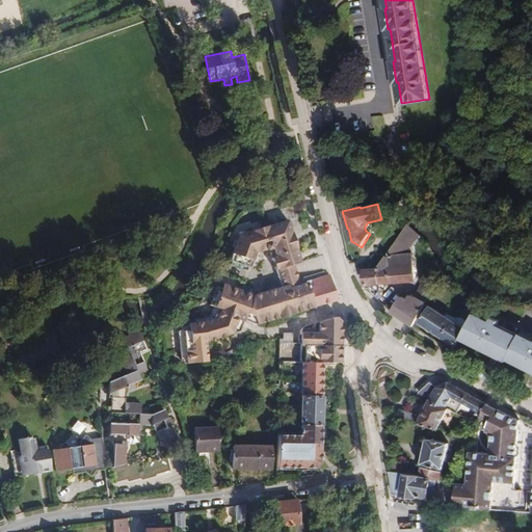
[(315,308),(306,282),(302,269),(288,219),(238,234),(229,259),(231,260),(230,263),(246,269),(247,266),(249,267),(256,253),(269,248),(280,286),(253,294),(216,280),(216,281),(211,295),(208,303),(211,304),(215,307),(211,317),(205,323),(190,324),(190,327),(184,327),(187,365),(201,364),(208,363),(206,343),(231,336),(231,335),(233,334),(240,314),(244,315),(245,313),(253,315),(256,325),(315,308)]
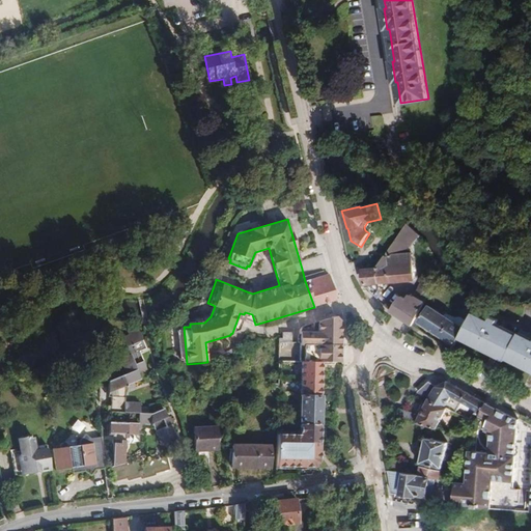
[(412,246),(420,235),(407,223),(390,248),(386,254),(378,268),(379,276),(380,284),(416,281),(412,246)]
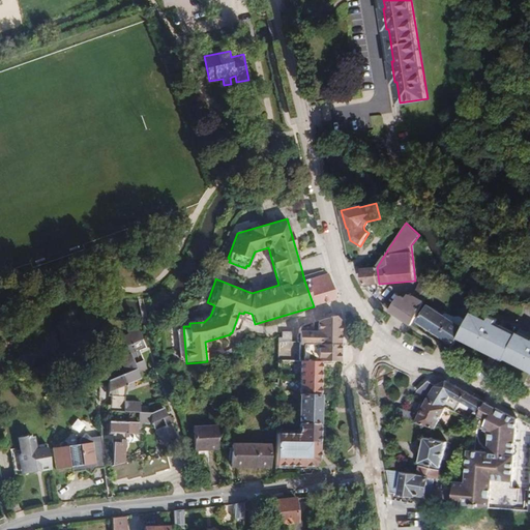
[(378,275),(377,267),(362,268),(362,272),(363,285),(364,285),(378,284),(378,275)]
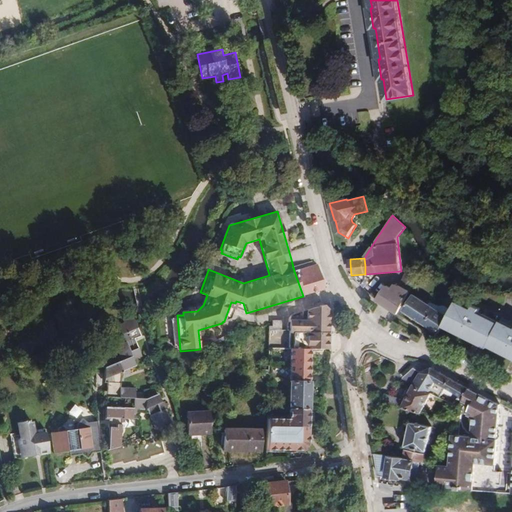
[(326,289),(317,264),(294,271),(303,296),(326,289)]
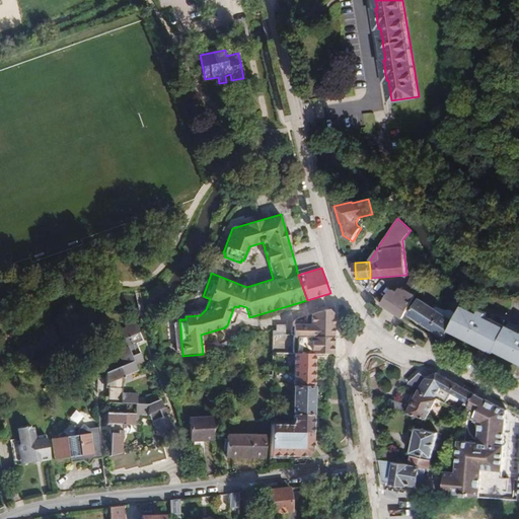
[(381,304),(403,319),(426,278),(414,272),(404,291),(400,288),(397,292),(391,289),(381,304)]
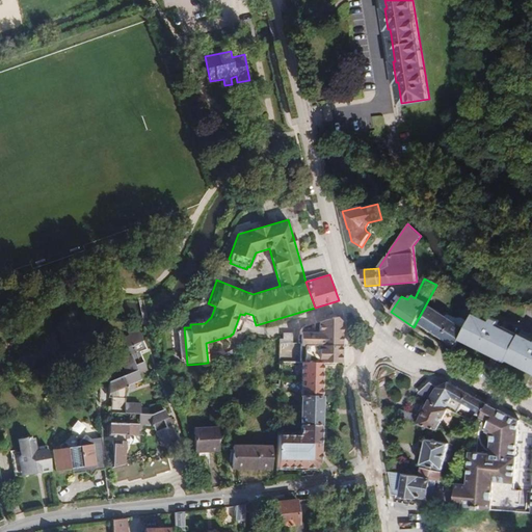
[(215,307),(211,304),(207,315),(203,320),(189,320),(190,324),(205,323),(211,317),(215,307)]
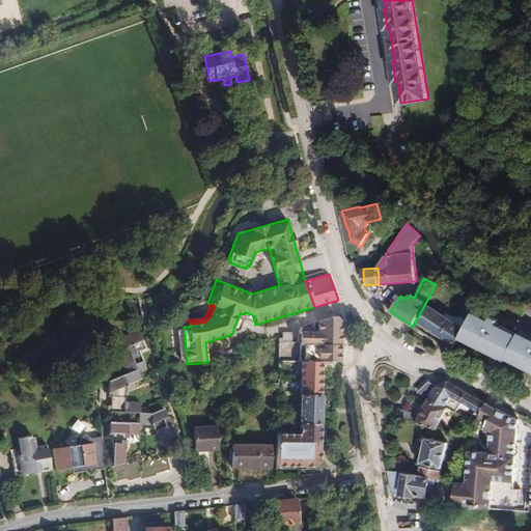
[(418,322),(455,346),(459,338),(466,328),(429,304),(418,322)]
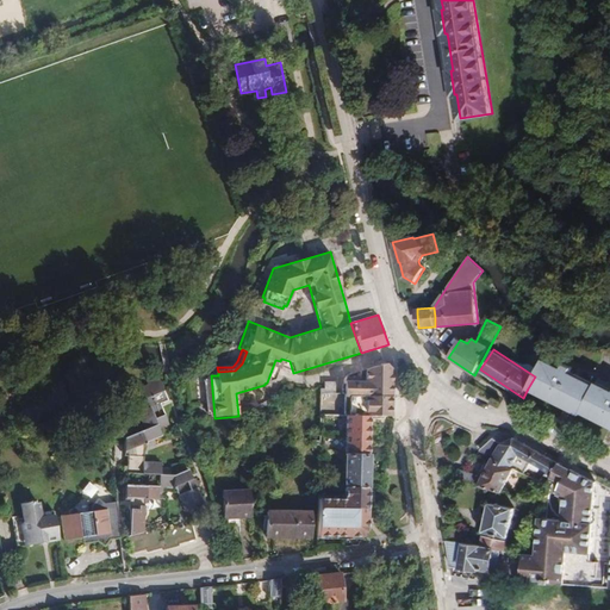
[(278,368),(293,373),(290,361),(281,359),(280,361),(278,368)]
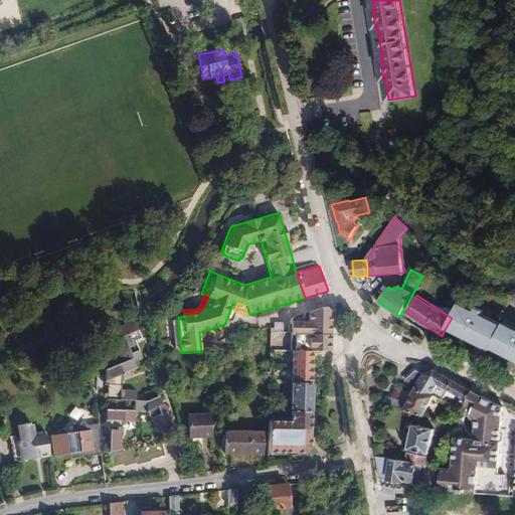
[(452,318),(446,328),(490,351),(491,348),(514,360),(514,323),(506,319),(503,325),(481,314),(483,310),(477,307),(476,310),(460,303),(452,318)]
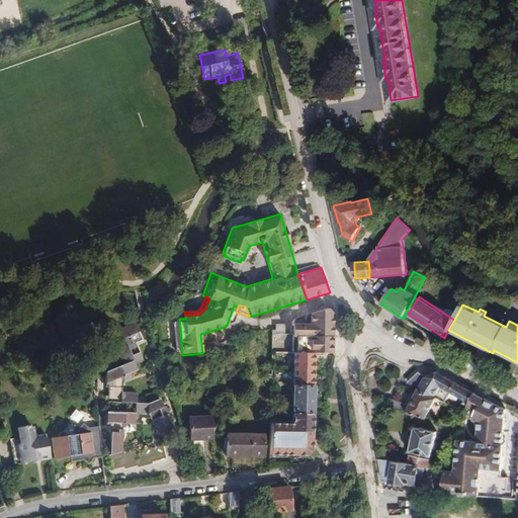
[(236,313),(238,307),(234,306),(227,325),(233,324),(236,313)]
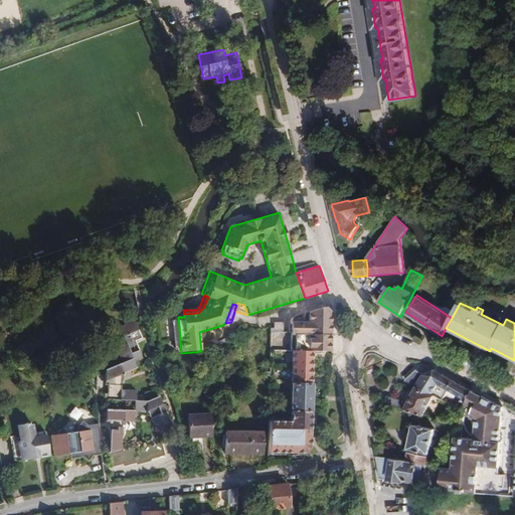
[(306,320),(289,320),(288,333),(310,334),(310,350),(331,351),(331,314),(321,307),(307,312),(306,320)]
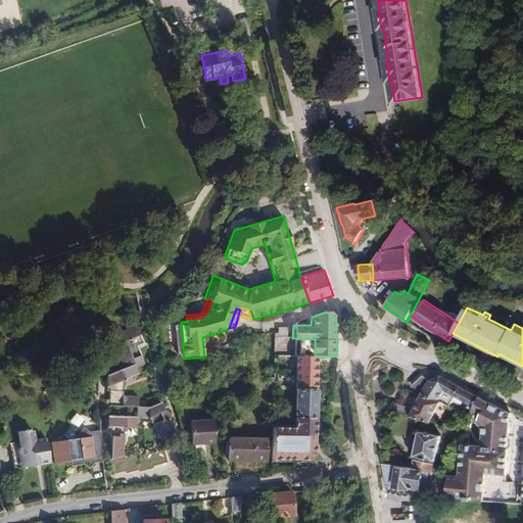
[(168,463),(163,448),(123,456),(125,428),(138,428),(141,419),(150,419),(159,440),(175,432),(168,418),(170,417),(167,411),(165,411),(161,402),(149,409),(138,407),(139,396),(123,395),(124,380),(139,374),(138,368),(145,364),(137,346),(144,343),(136,323),(125,327),(127,329),(115,334),(123,351),(117,353),(124,368),(107,375),(106,384),(109,384),(108,398),(105,398),(108,407),(136,407),(136,417),(107,416),(107,427),(111,427),(111,436),(110,460),(109,461),(113,475),(127,472),(127,474),(139,470),(140,471),(154,468),(153,467),(168,463)]
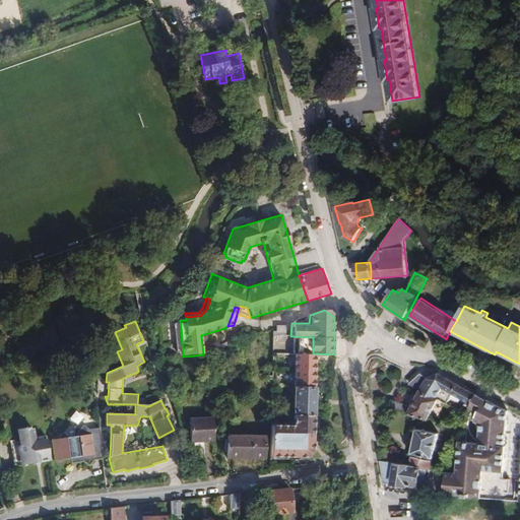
[(286,327),(277,326),(277,335),(286,335),(286,327)]
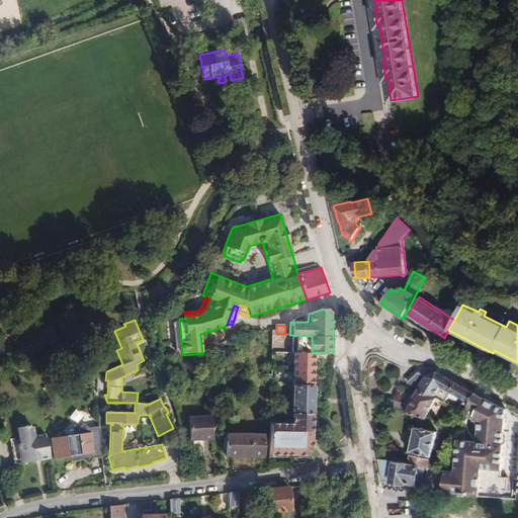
[(270,458),(309,456),(314,449),(315,352),(293,352),(292,424),(270,424),(270,458)]
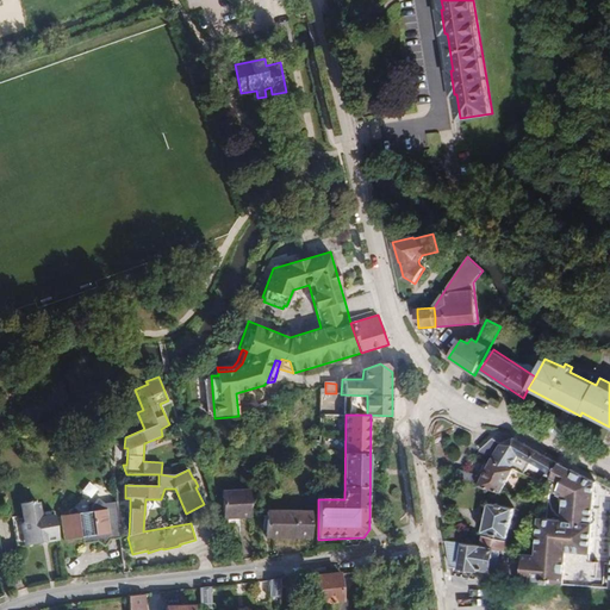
[(553,475),(559,462),(515,436),(502,443),(495,440),(480,450),(492,458),(515,468),(526,473),(530,462),(553,475)]
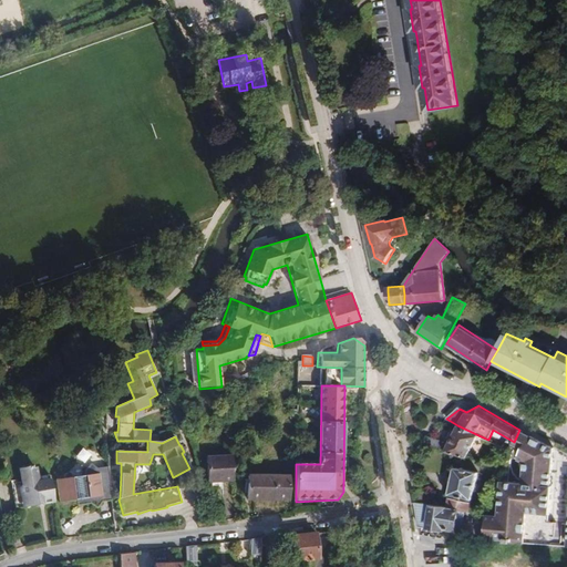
[(449,444),(444,452),(466,459),(476,439),(478,435),(457,425),(449,444)]
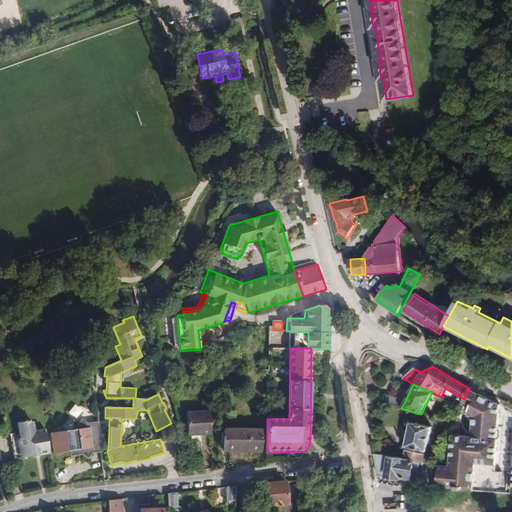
[(472,406),(479,394),(469,388),(464,399),(463,402),(472,406)]
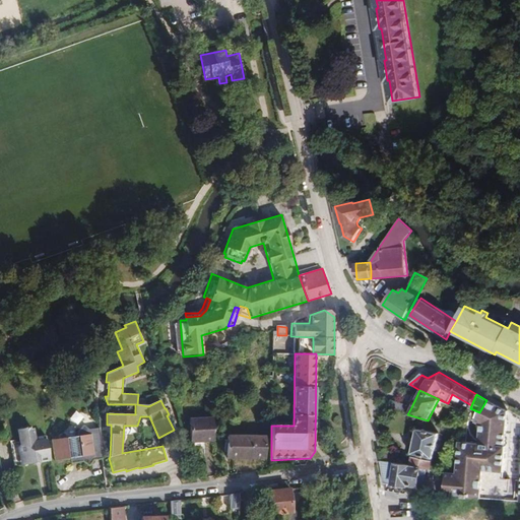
[(387,404),(386,407),(400,412),(404,405),(405,404),(391,399),(387,404)]
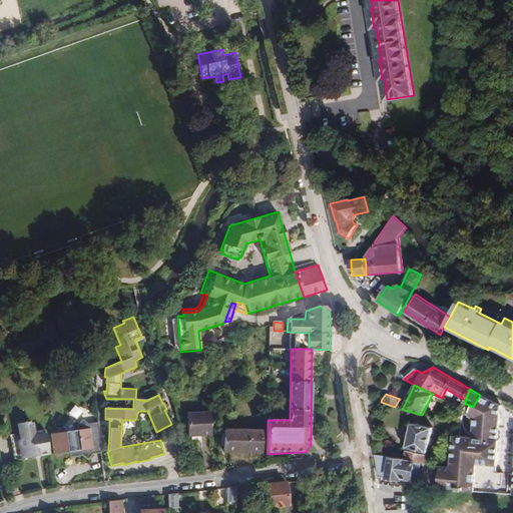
[(433,394),(431,397),(448,406),(450,402),(442,398),(433,394)]
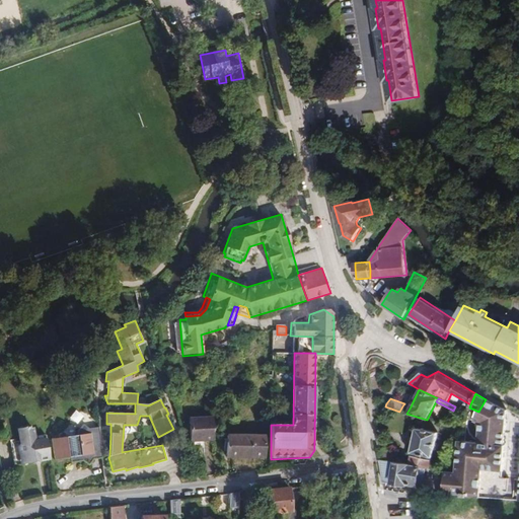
[(480,498),(507,500),(509,478),(502,477),(507,413),(501,410),(486,399),(478,412),(474,422),(479,424),(477,442),(459,440),(456,471),(444,470),(443,495),(480,498)]
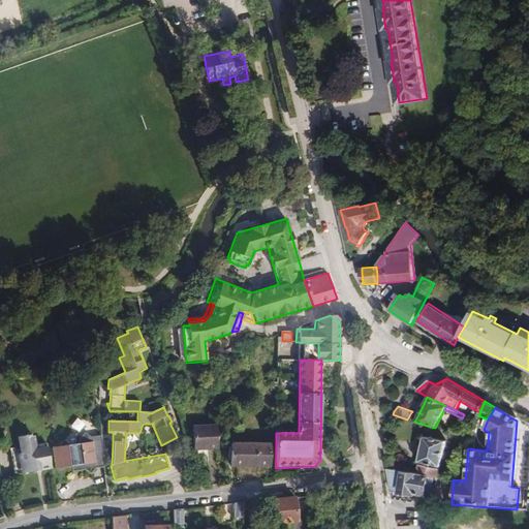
[(411,412),(407,419),(414,422),(418,414),(411,412)]
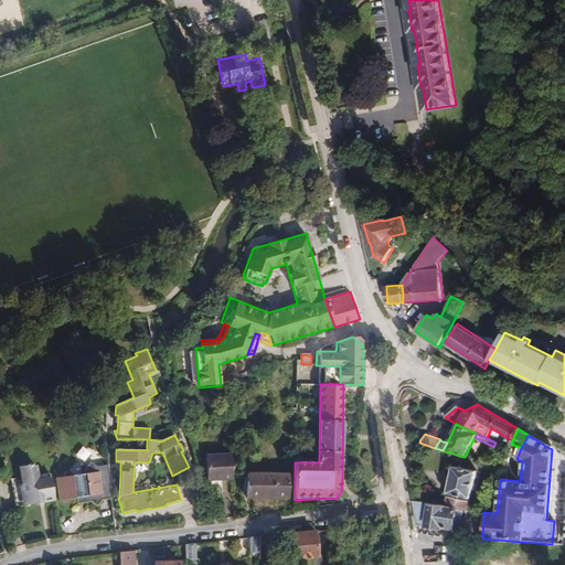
[(231,455),(205,456),(206,480),(232,479),(231,455)]
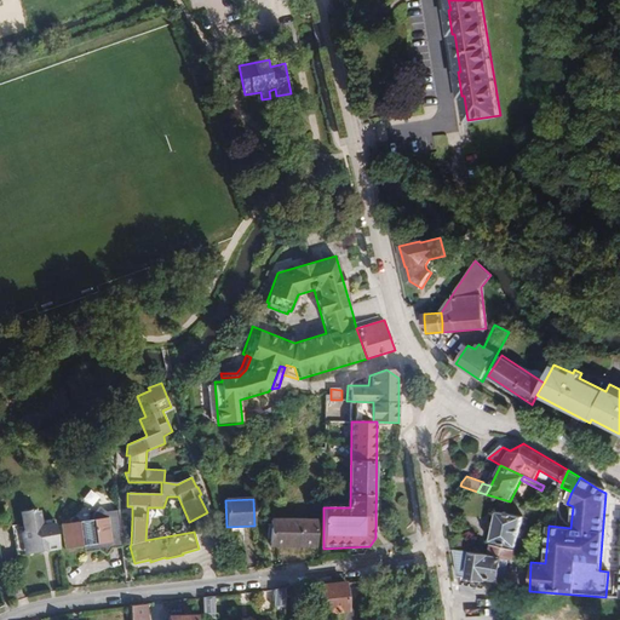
[(539,503),(537,510),(545,512),(547,504),(539,503)]
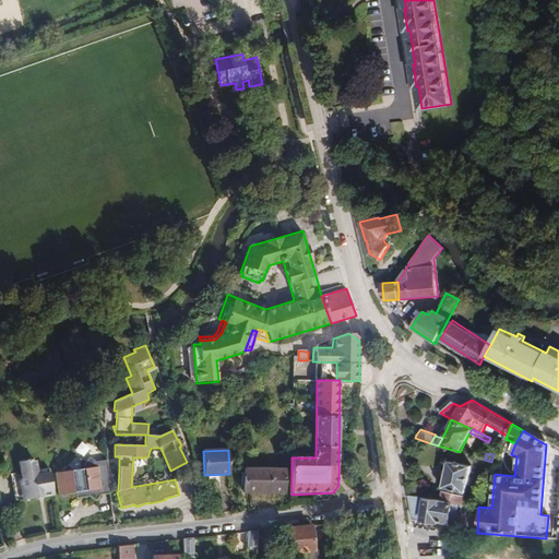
[(110,494),(107,460),(96,462),(92,458),(88,459),(85,463),(85,468),(56,473),(60,496),(75,494),(82,492),(83,497),(90,497),(94,500),(97,500),(100,495),(110,494)]
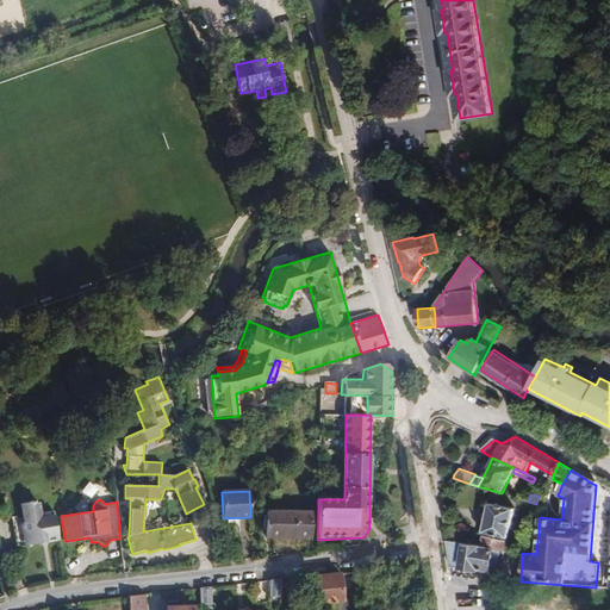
[(49,542),(58,541),(55,517),(41,520),(39,514),(38,503),(33,504),(33,502),(20,504),(24,522),(22,526),(23,531),(26,534),(27,546),(42,543),(44,540),(49,542)]
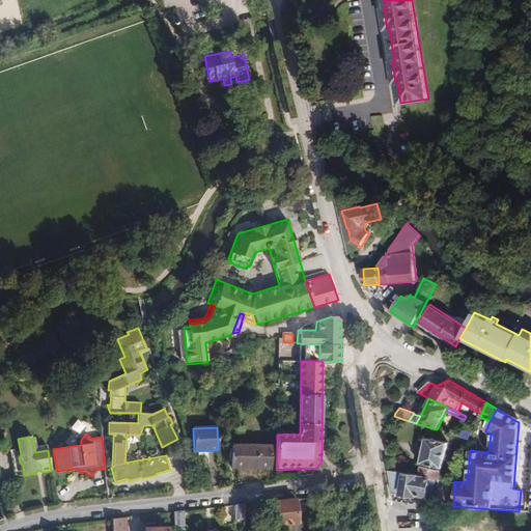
[(448,443),(426,438),(420,463),(442,468),(448,443)]
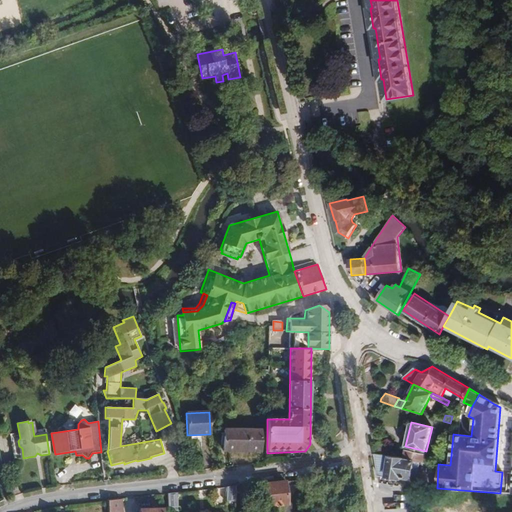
[(260,429),(224,429),(224,451),(260,451),(260,429)]
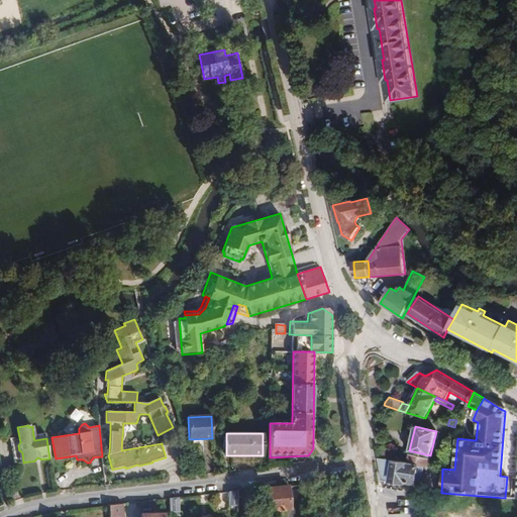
[(407,462),(417,464),(429,467),(431,458),(409,453),(407,462)]
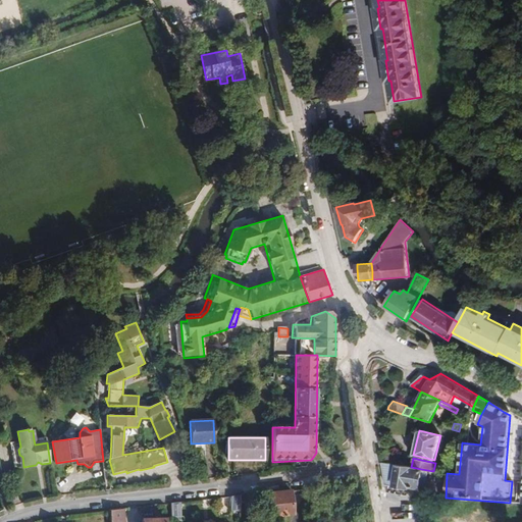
[(411,467),(381,463),(385,485),(409,488),(409,486),(424,487),(426,474),(421,474),(421,469),(411,467)]
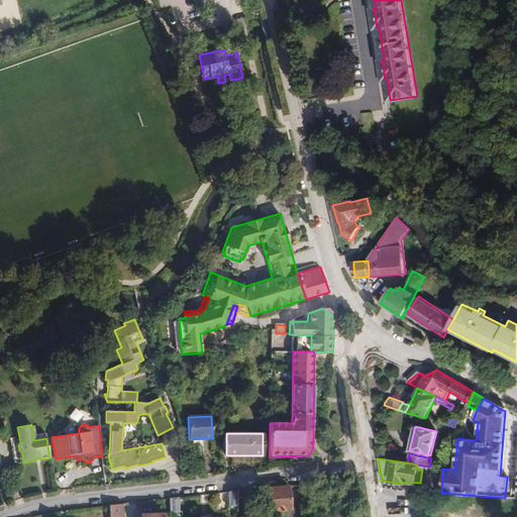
[(288,485),(266,488),(268,512),(276,511),(277,515),(282,515),(282,511),(291,510),(288,485)]
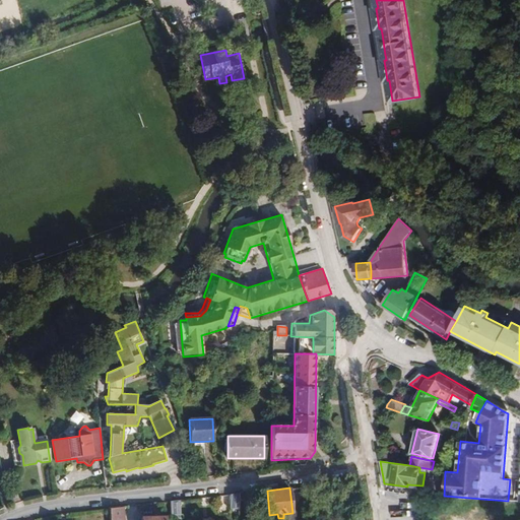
[(230,510),(239,510),(239,494),(224,496),(224,500),(230,500),(230,510)]
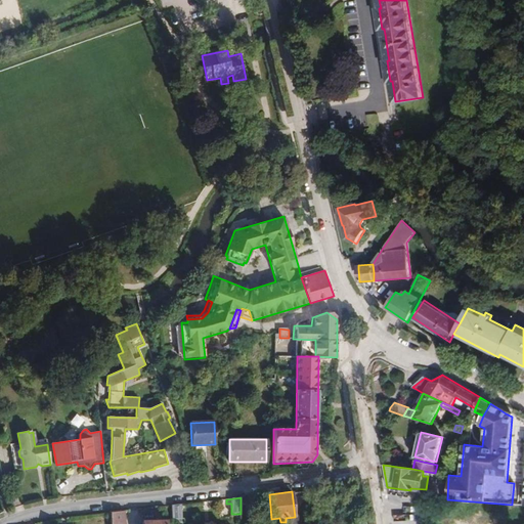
[(172,505),(172,520),(181,520),(180,505),(172,505)]
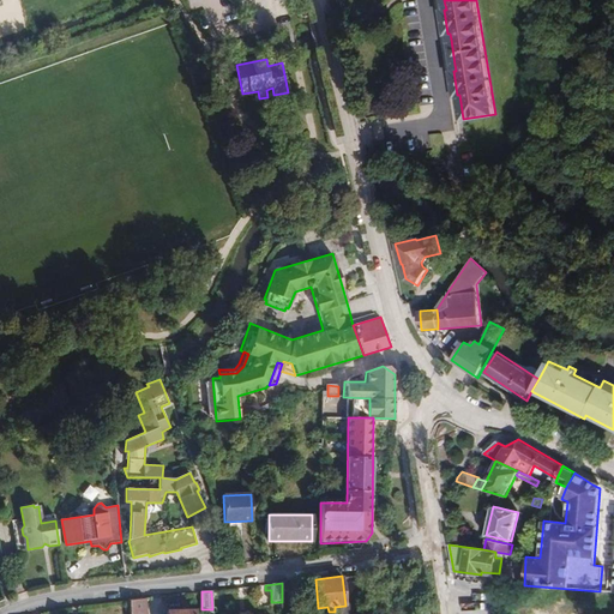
[(130,600),(131,613),(146,613),(145,599),(130,600)]
